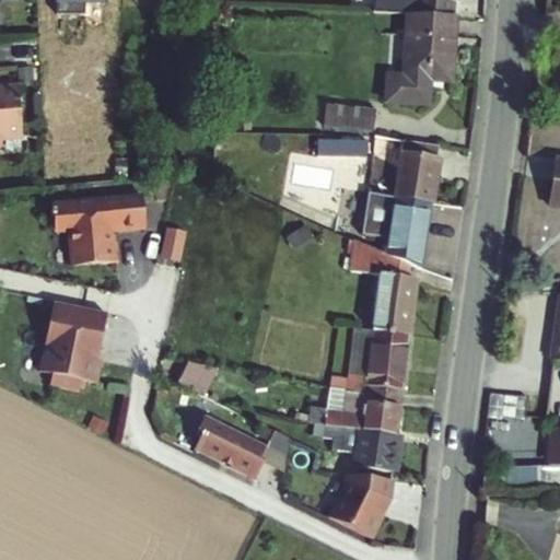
[(455,0),(380,0),(380,13),(410,15),(452,18),(453,1),(455,1),(455,0)]
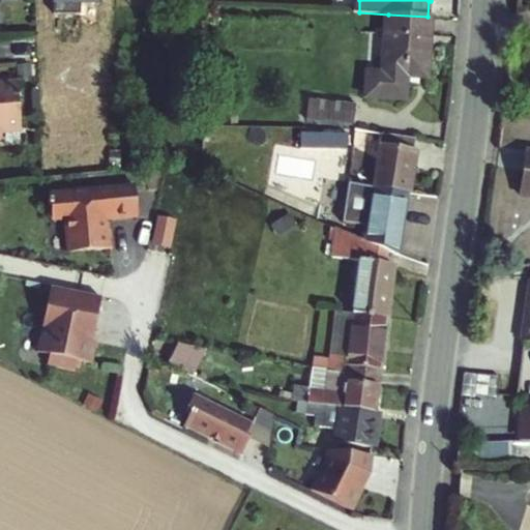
[(405,77),(427,78),(430,17),(428,17),(388,15),(386,75),(365,74),(363,97),(404,99),(405,77)]
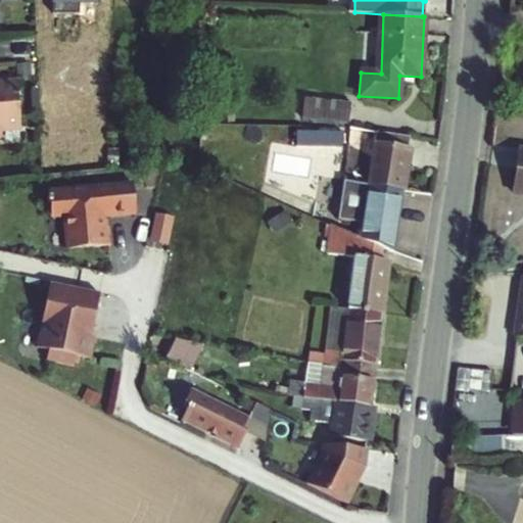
[(17,79),(0,80),(0,139),(3,140),(3,132),(21,130),(17,79)]
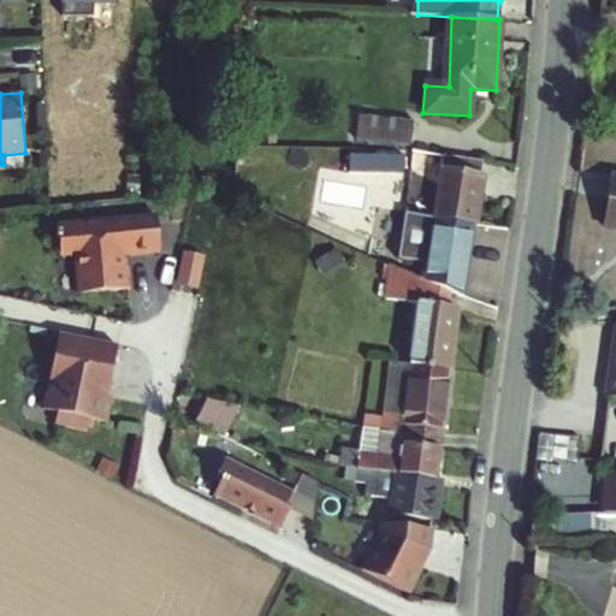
[(414,128),(344,118),(342,140),(410,149),(414,128)]
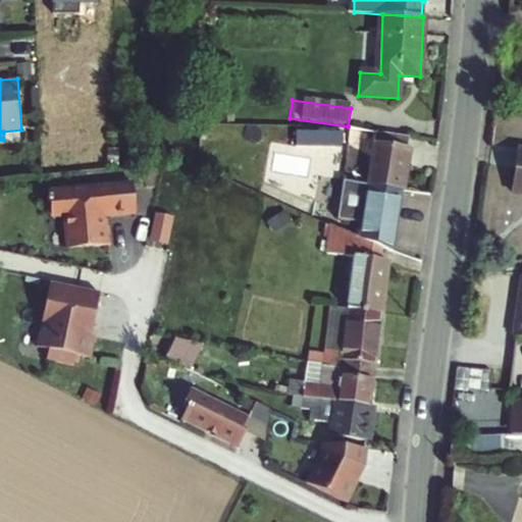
[(368,177),(360,176),(346,175),(346,180),(364,184),(402,189),(408,150),(405,147),(406,138),(366,133),(365,142),(371,143),(368,177)]
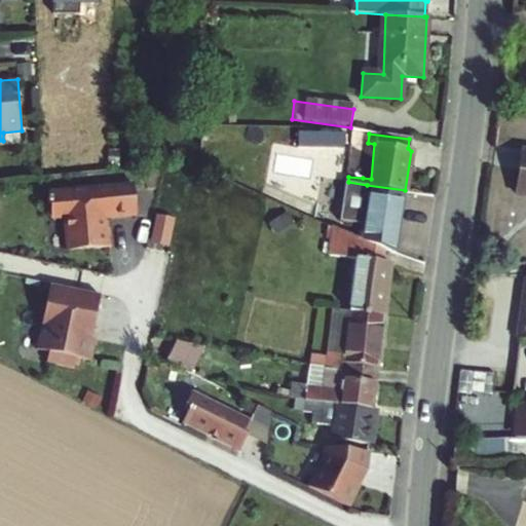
[(368,143),(363,178),(371,179),(374,144),(368,143)]
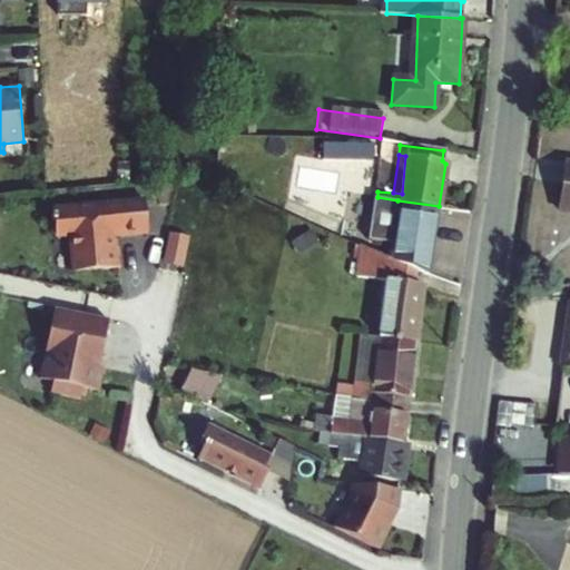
[(569,160),(563,160),(556,213),(569,214),(569,160)]
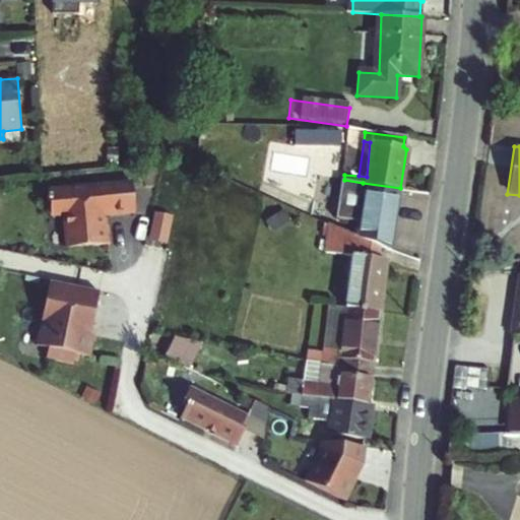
[(106,212),(134,209),(131,182),(49,190),(49,195),(47,195),(47,201),(50,201),(52,212),(63,211),(67,247),(109,243),(107,224),(102,224),(103,223),(103,221),(103,219),(102,217),(102,216),(100,215),(99,214),(104,208),(106,208),(106,212)]
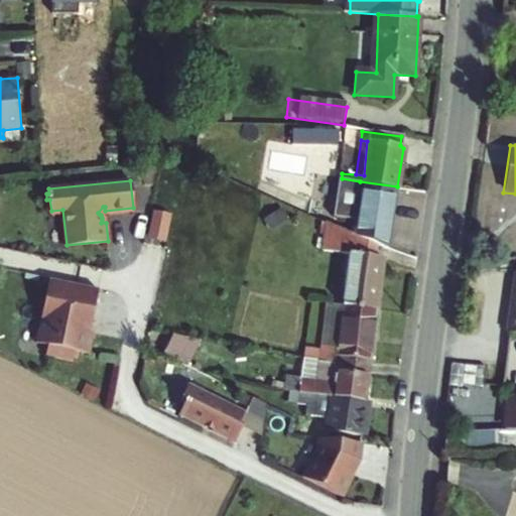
[(326,216),(325,223),(341,230),(372,243),(389,250),(397,186),(360,181),(359,196),(346,196),(343,216),(326,216)]
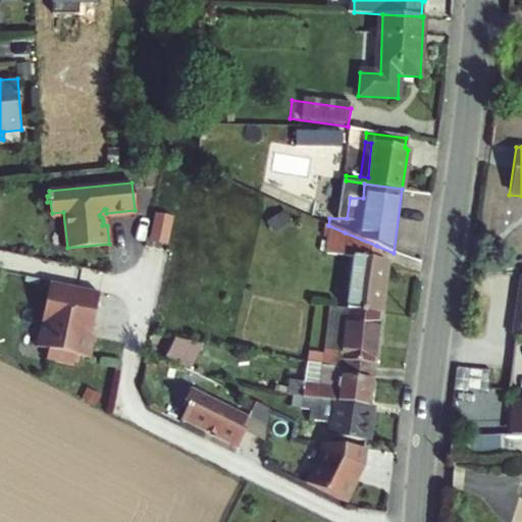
[(161,212),(155,239),(169,242),(175,215),(161,212)]
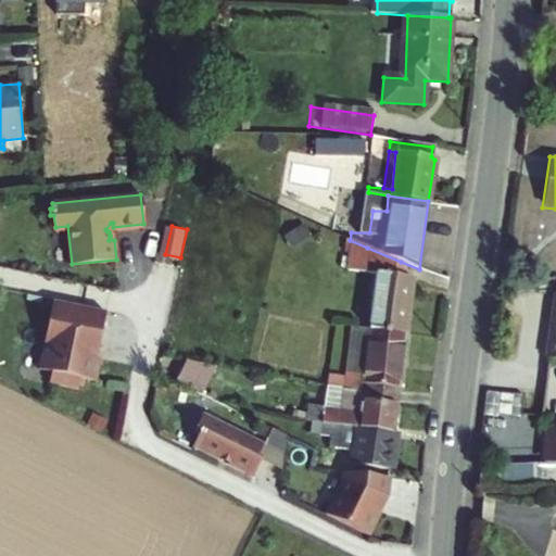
[(376,273),(368,328),(405,335),(411,278),(399,277),(401,262),(367,248),(350,240),(346,266),(376,273)]
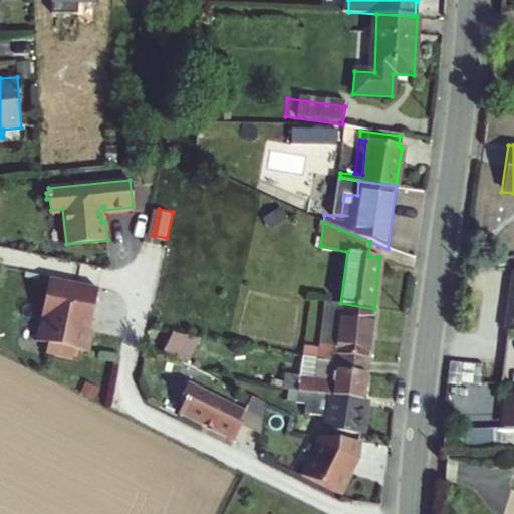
[(513,272),(511,272),(502,331),(513,332),(513,272)]
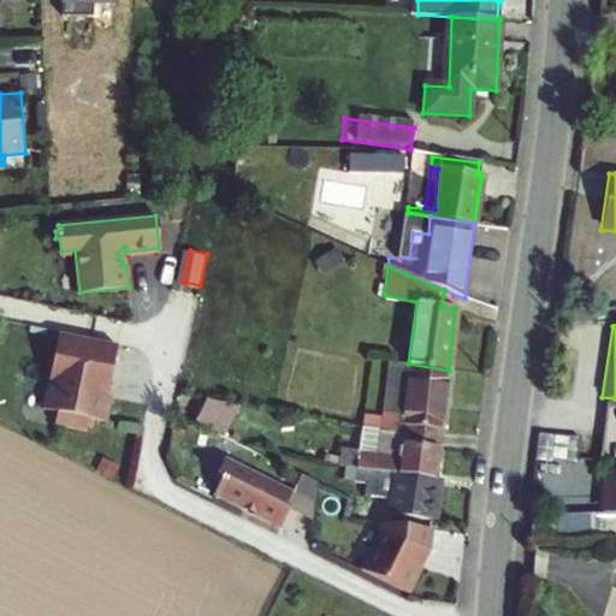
[(108,386),(117,344),(58,332),(47,384),(49,384),(47,396),(55,398),(54,401),(58,406),(54,424),(87,430),(89,419),(106,422),(111,396),(105,395),(106,385),(108,386)]
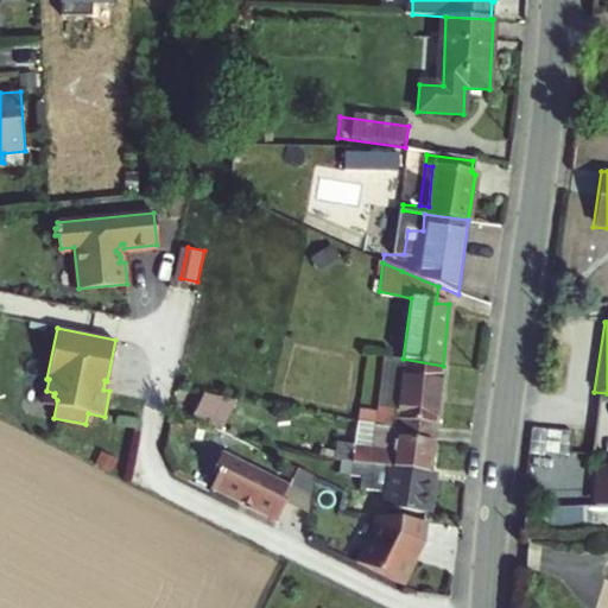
[(406,429),(435,434),(443,366),(403,359),(385,355),(380,406),(362,404),(361,417),(377,419),(407,423),(406,429)]
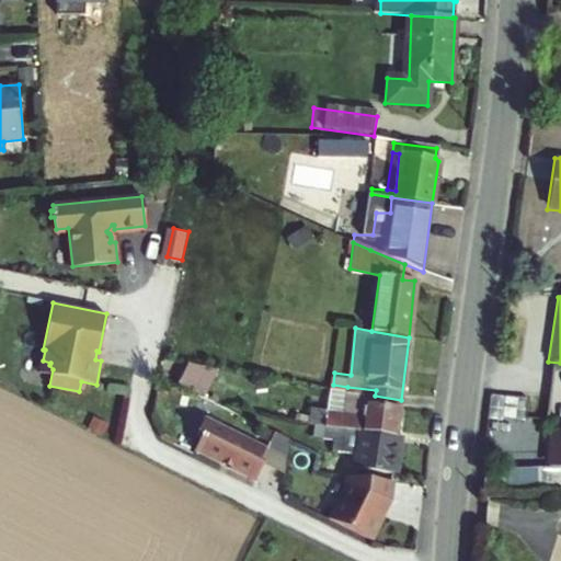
[(181,381),(210,390),(217,368),(187,359),(181,381)]
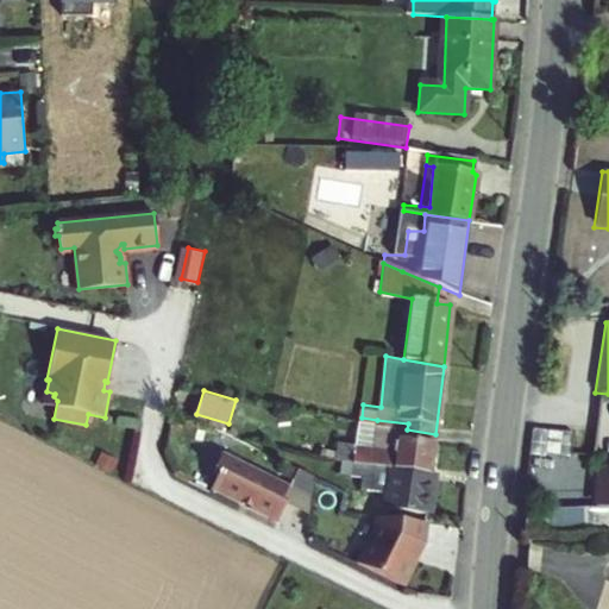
[(340,458),(432,475),(435,434),(407,429),(408,424),(377,420),(375,443),(343,443),(340,458)]
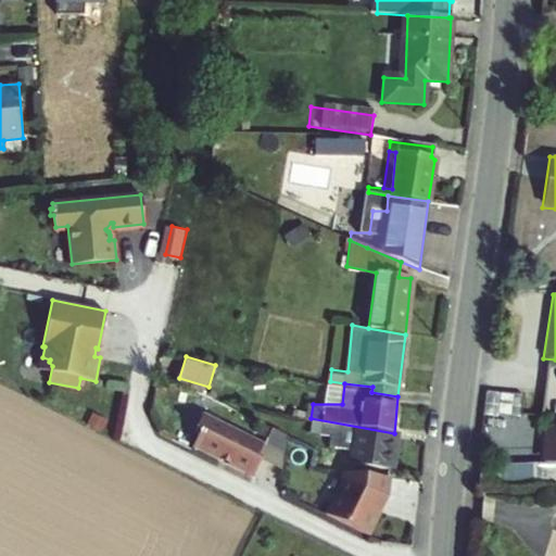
[(214,406),(210,415),(227,424),(231,415),(214,406)]
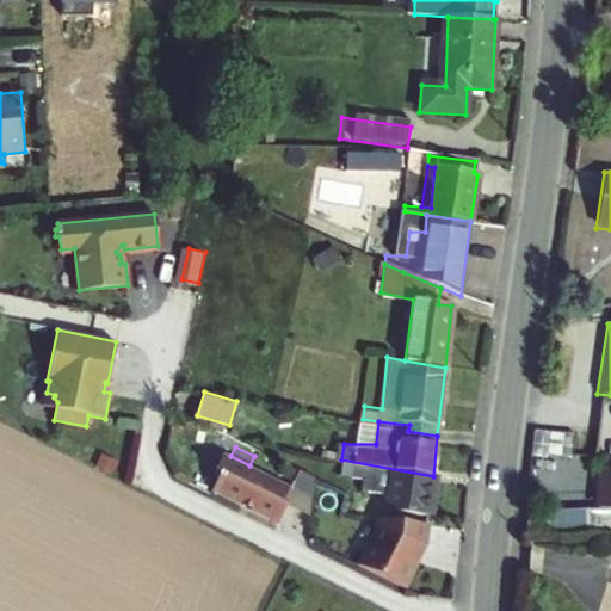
[(221,475),(213,493),(278,525),(288,505),(284,503),(291,488),(224,455),(216,471),(221,475)]
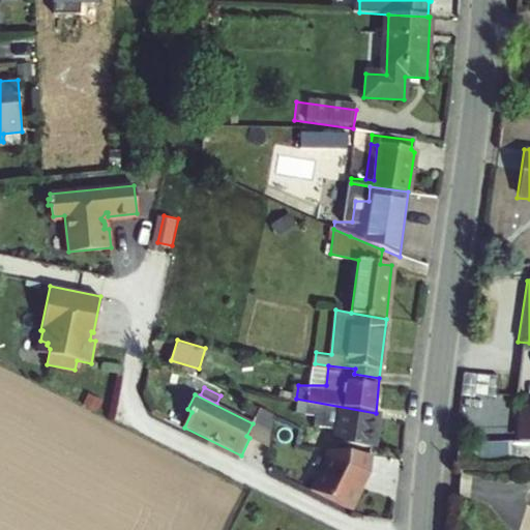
[(376,413),(296,399),(295,409),(319,413),(318,423),(343,427),(341,444),(372,448),(376,413)]
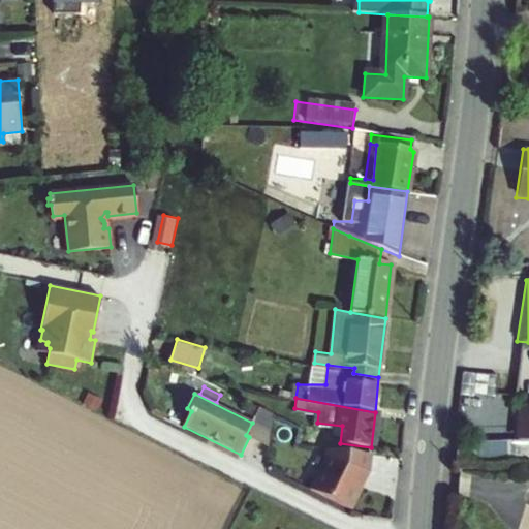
[(514,439),(528,441),(528,406),(518,405),(514,439)]
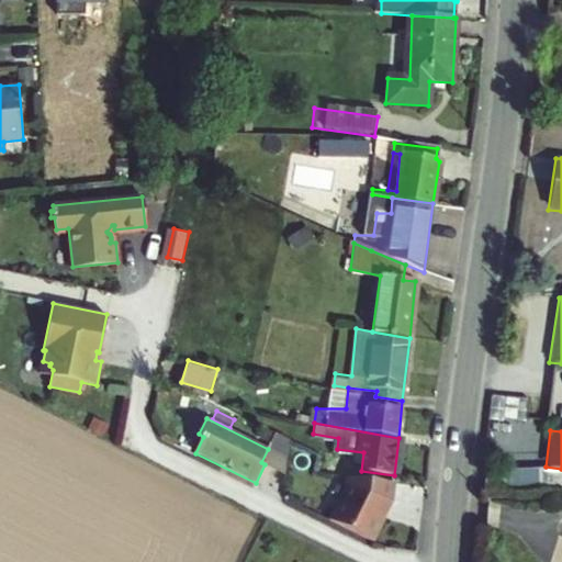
[(334,521),(377,543),(389,520),(386,517),(390,507),(391,501),(393,501),(395,483),(349,478),(348,487),(334,521)]
